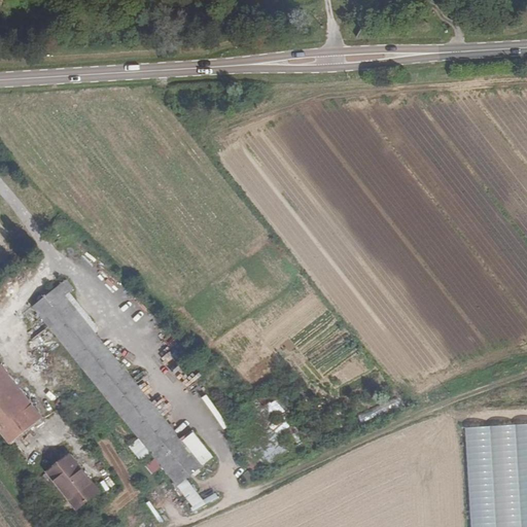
[(89,252),(83,259),(95,270),(101,262),(89,252)]
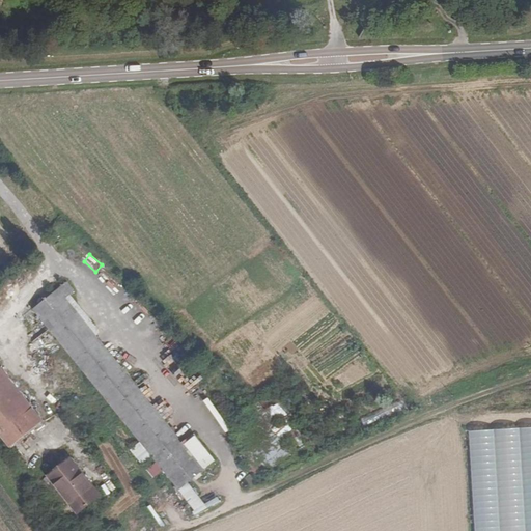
[(66,284),(58,290),(65,299),(73,294),(66,284)]
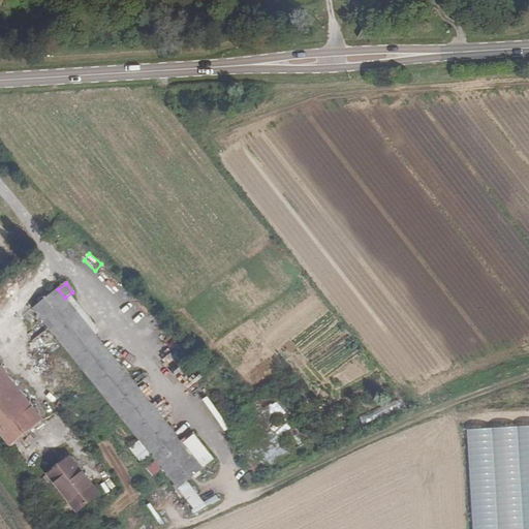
[(59,343),(177,490),(203,469),(188,452),(180,441),(65,298),(58,289),(32,310),(49,330),(59,343)]
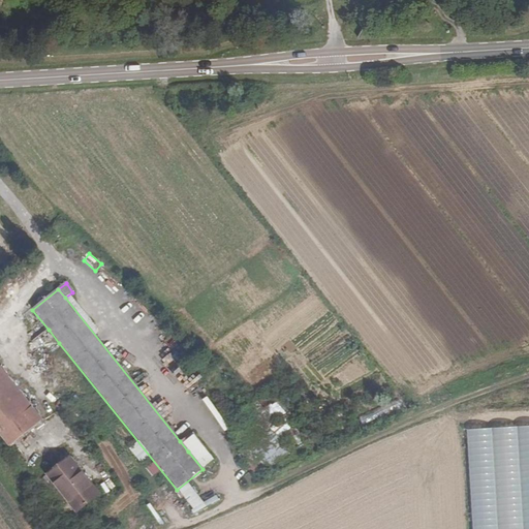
[(21,315),(6,324),(9,331),(25,321),(21,315)]
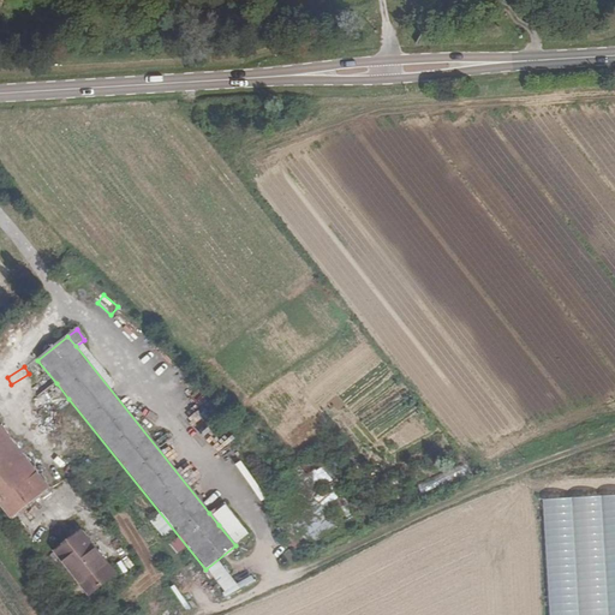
[(69,399),(57,383),(30,404),(42,418),(69,399)]
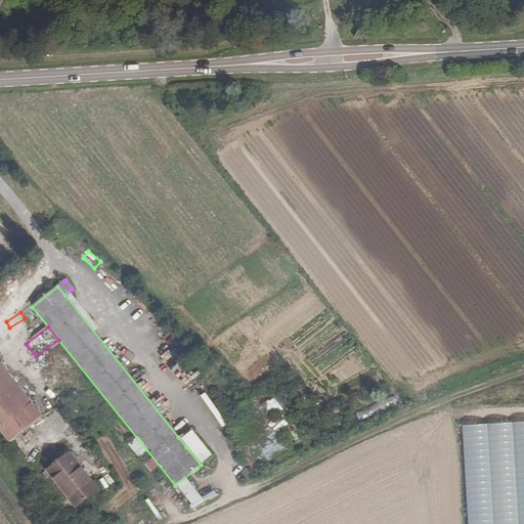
[(0,361),(0,430),(9,442),(43,416),(0,361)]
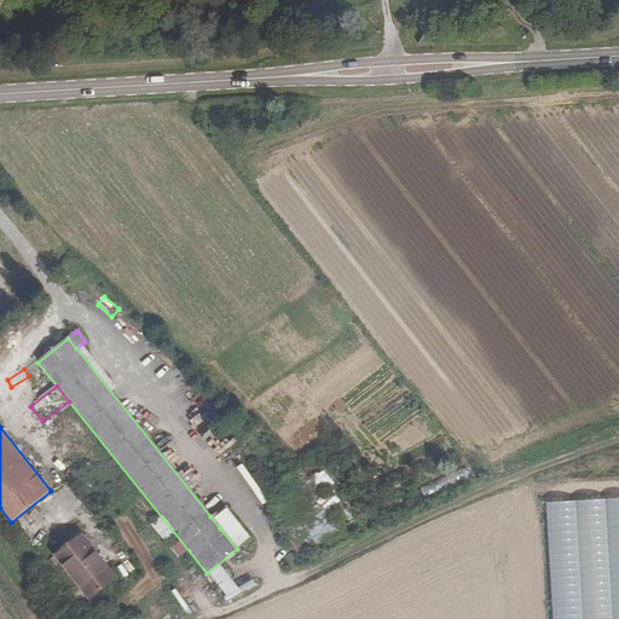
[(323,489),(335,482),(329,469),(316,476),(323,489)]
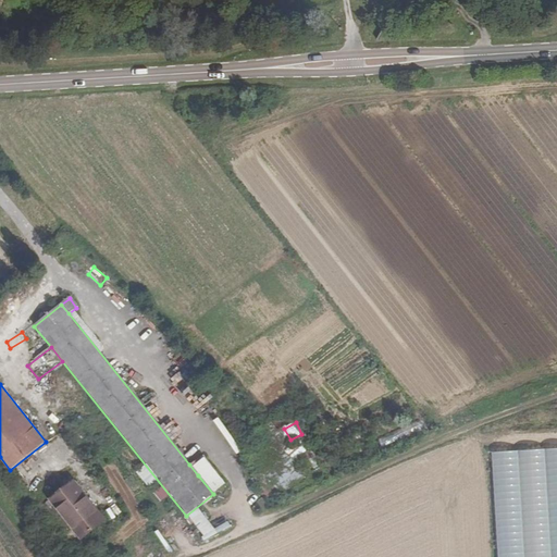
[(288,447),(286,454),(305,460),(311,442),(301,438),(297,450),(288,447)]
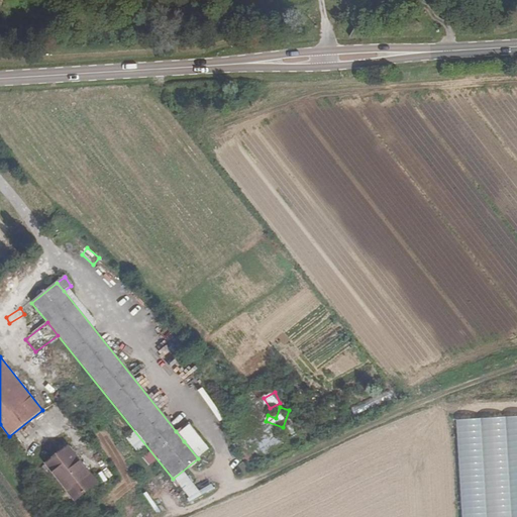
[(461,516),(516,516),(516,415),(455,419),(461,516)]
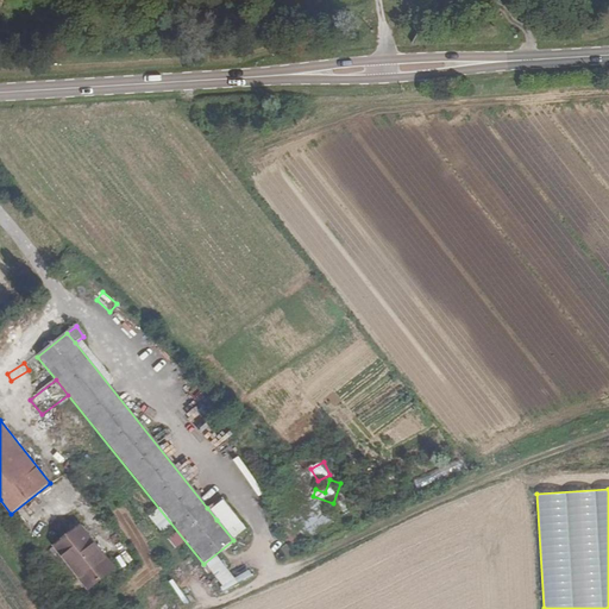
[(207,508),(217,520),(224,515),(214,503),(207,508)]
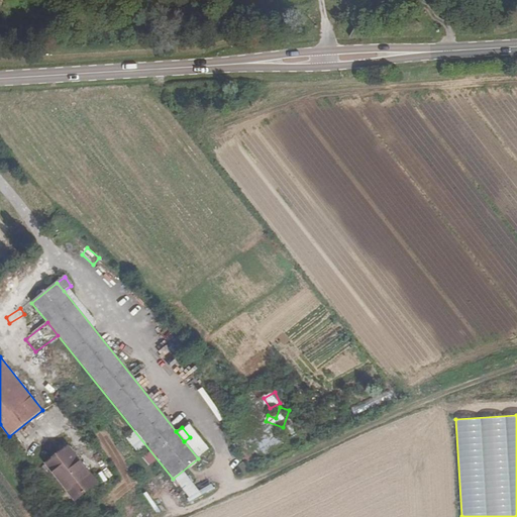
[(68,446),(44,464),(75,502),(97,485),(68,446)]
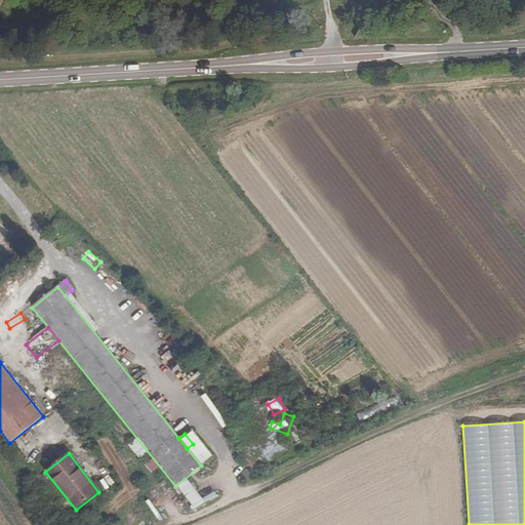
All buildings are outlined.
